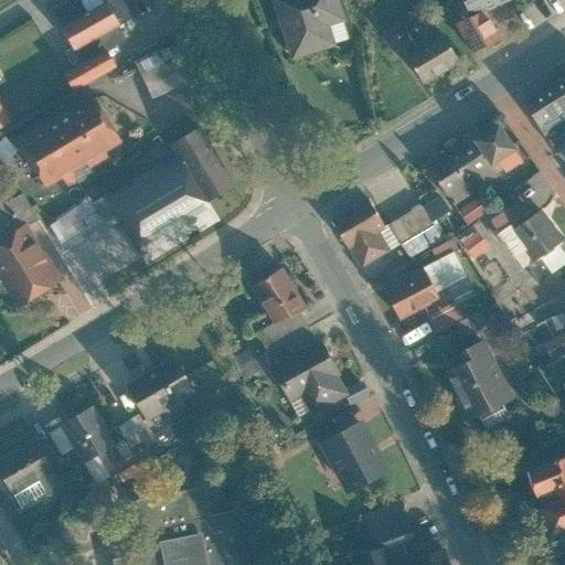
[(66,0),(54,8),(84,59),(103,48),(105,52),(127,38),(119,23),(145,9),(139,0),(104,0),(84,11),(77,0),(66,0)]
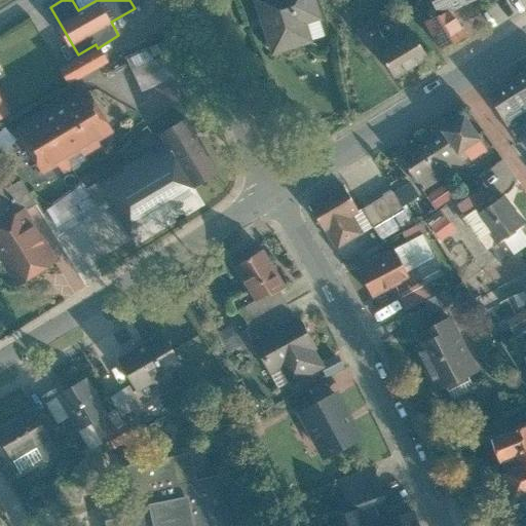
[(256,0),(255,0),(274,60),(315,46),(309,28),(325,24),(316,0),(256,0)]
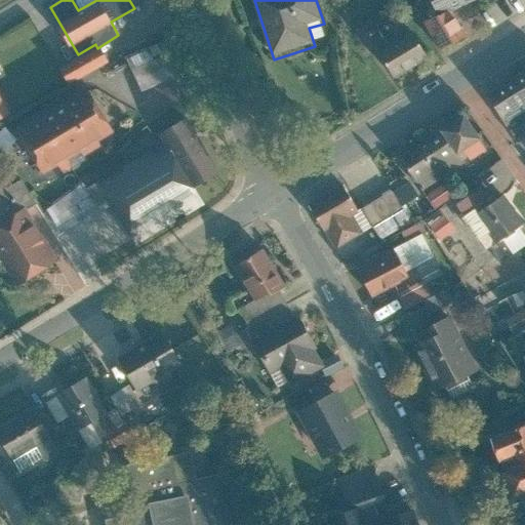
[(432,0),(443,22),(455,15),(485,0),(432,0)]
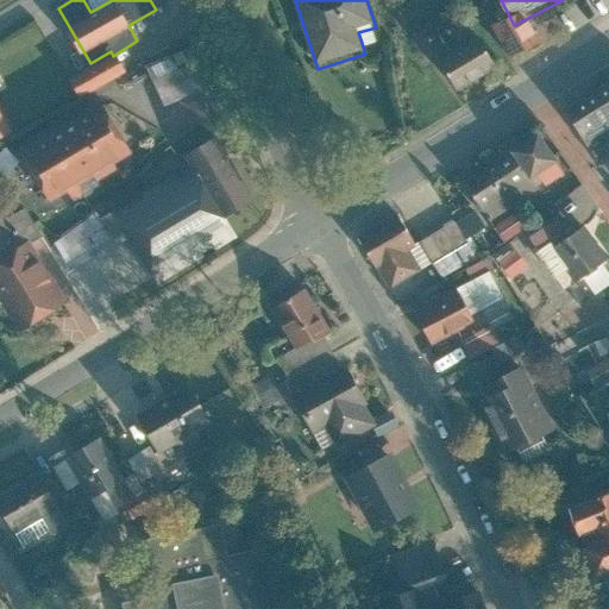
[(443,39),(454,31),(446,18),(426,29),(434,43),(443,39)]
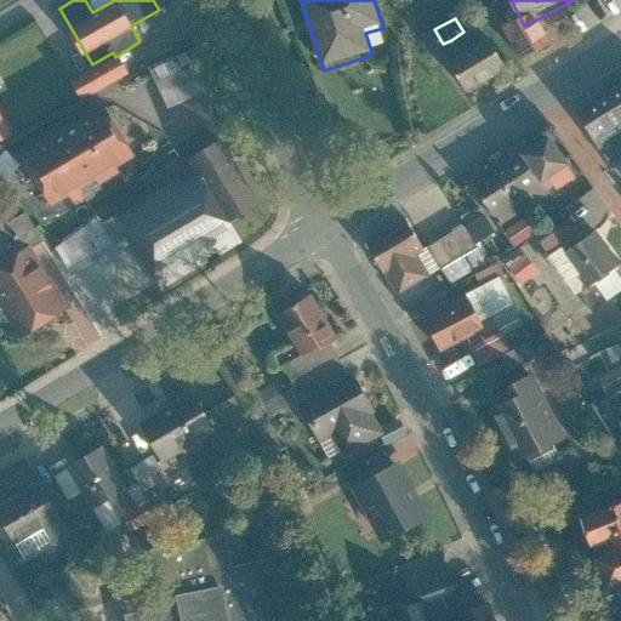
[(539,18),(524,26),(508,33),(527,63),(554,47),(539,18)]
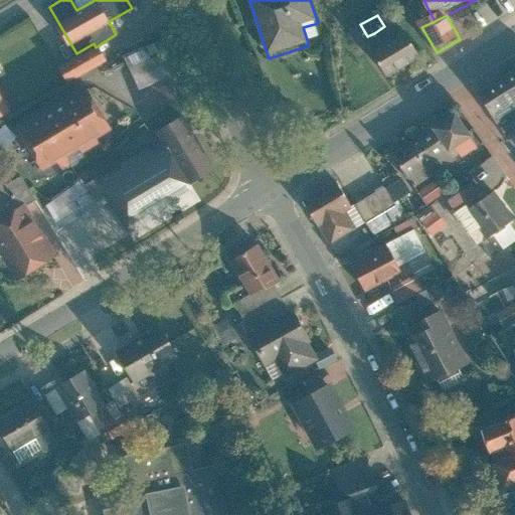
[(421,61),(395,20),(384,26),(374,33),(383,47),(373,53),(391,80),(421,61)]
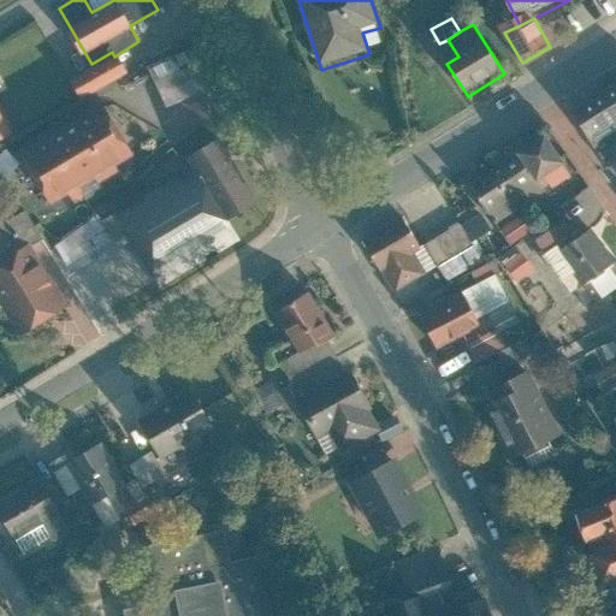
[(92,64),(71,76),(82,96),(123,72),(114,57),(112,52),(92,64)]
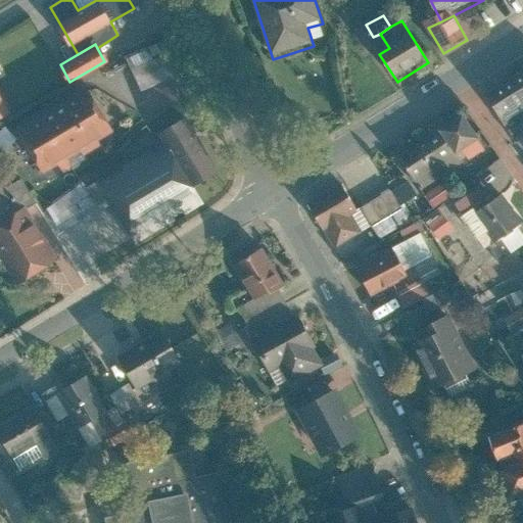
[(135,69),(156,59),(151,47),(130,57),(135,69)]
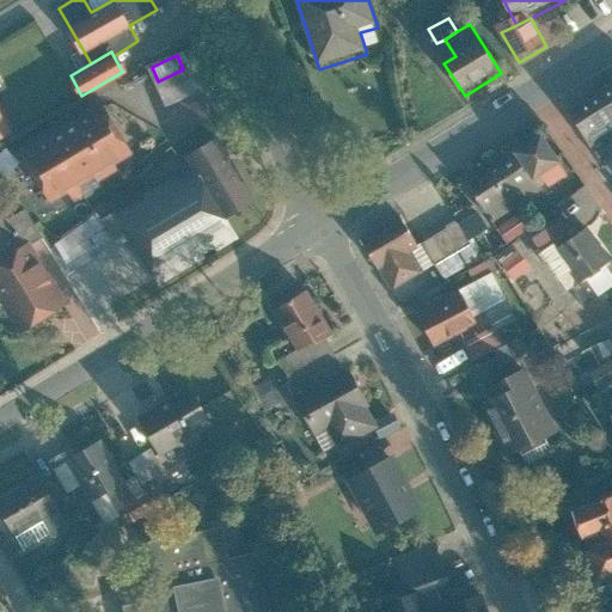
[(158,81),(169,104),(208,86),(197,63),(183,69),(158,81)]
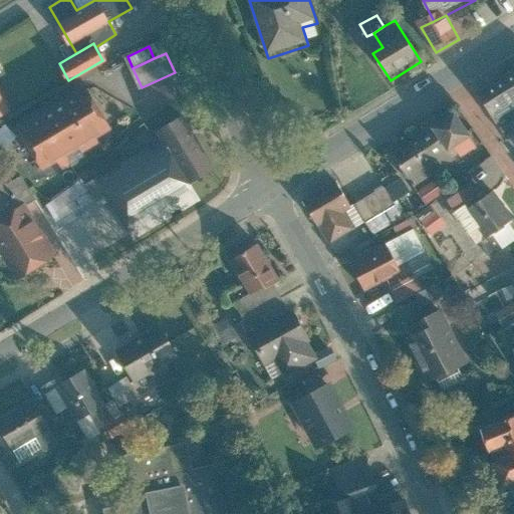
[(513,63),(474,88),(494,122),(513,110),(513,63)]
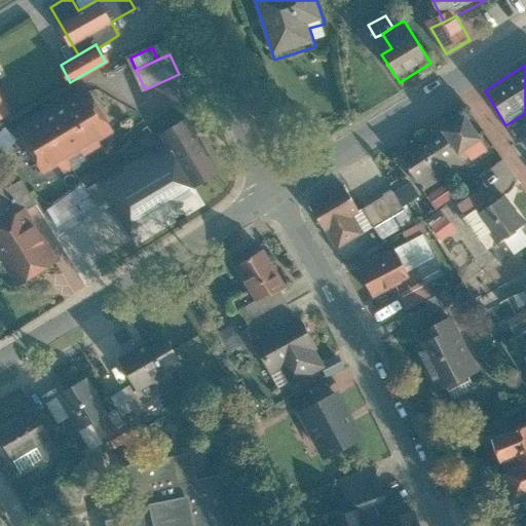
[(88,87),(65,101),(90,143),(114,129),(88,87)]
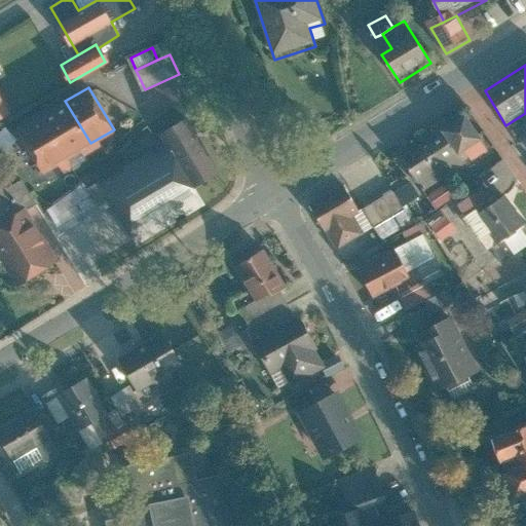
[(0,96),(0,116),(9,111),(0,96)]
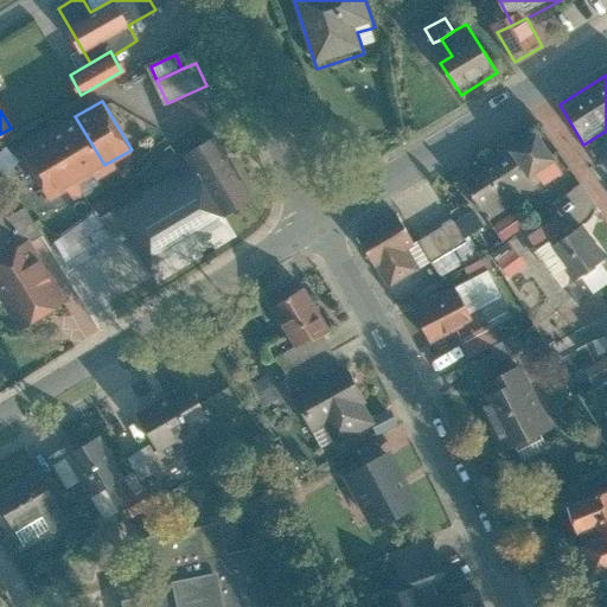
[(75,116),(49,133),(78,181),(104,165),(75,116)]
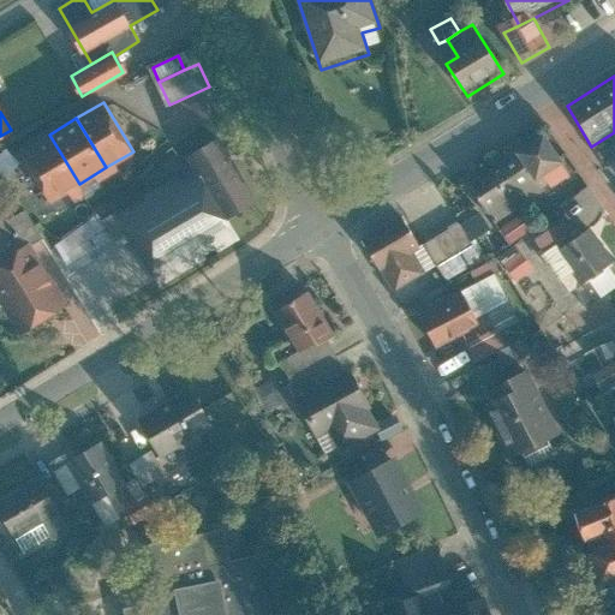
[(512,147),(513,150),(531,175),(559,156),(538,127),(512,147)]
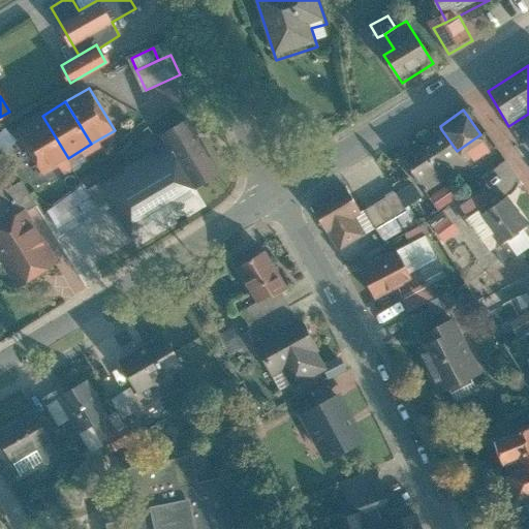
[(42,116),(19,129),(44,173),(68,158),(42,116)]
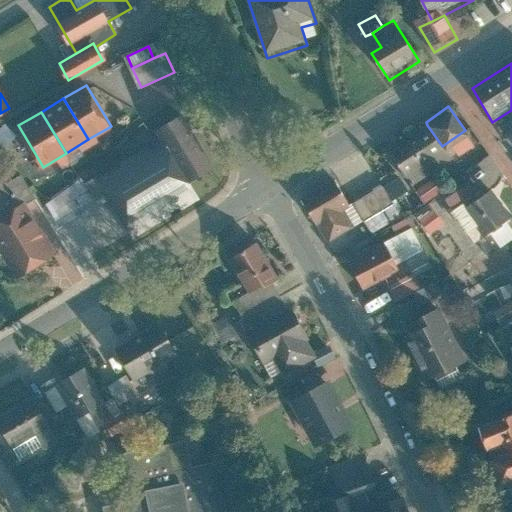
[(111,152),(79,172),(94,200),(106,193),(134,238),(198,198),(188,181),(215,164),(182,112),(154,128),(160,137),(117,162),(111,152)]
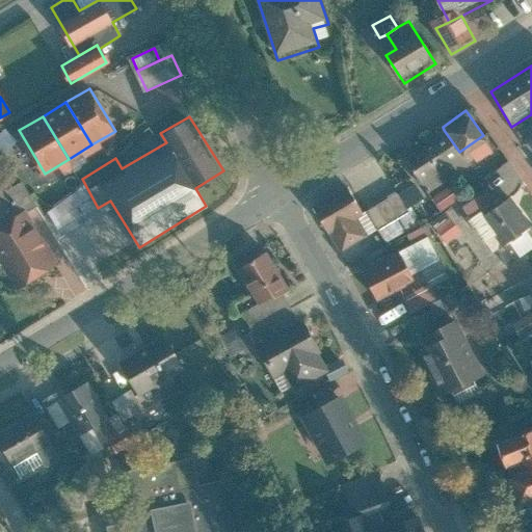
[(11,128),(0,136),(0,141),(6,151),(21,140),(11,128)]
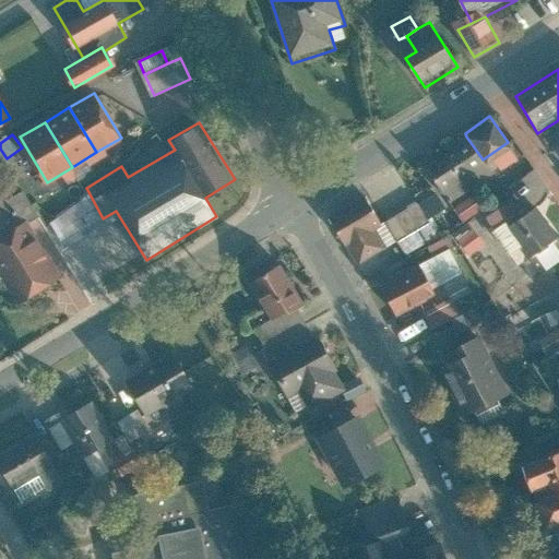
[(466,137),(424,165),(449,202),(491,173),(483,159),(466,137)]
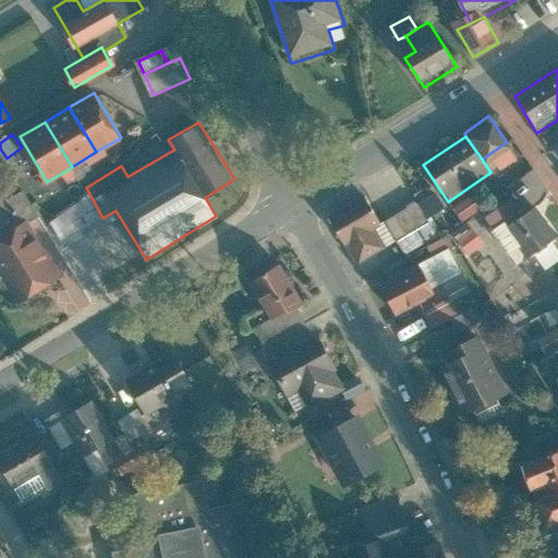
[(16,223),(25,218),(36,211),(22,190),(2,202),(16,223)]
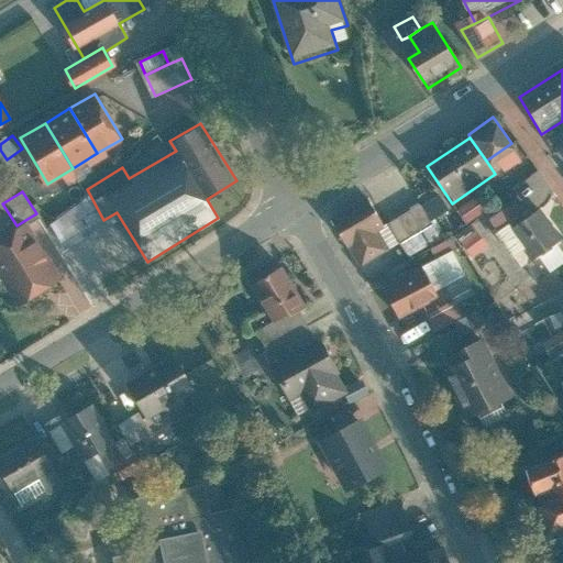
[(364,195),(329,216),(357,264),(365,260),(393,243),(382,223),(364,195)]
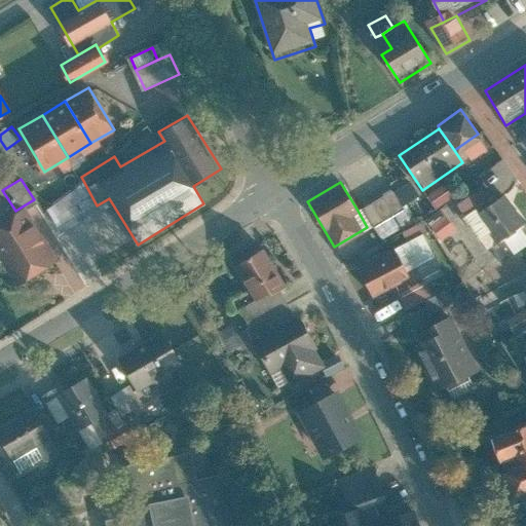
[(475,214),(490,202),(478,186),(460,199),(472,215),(475,214)]
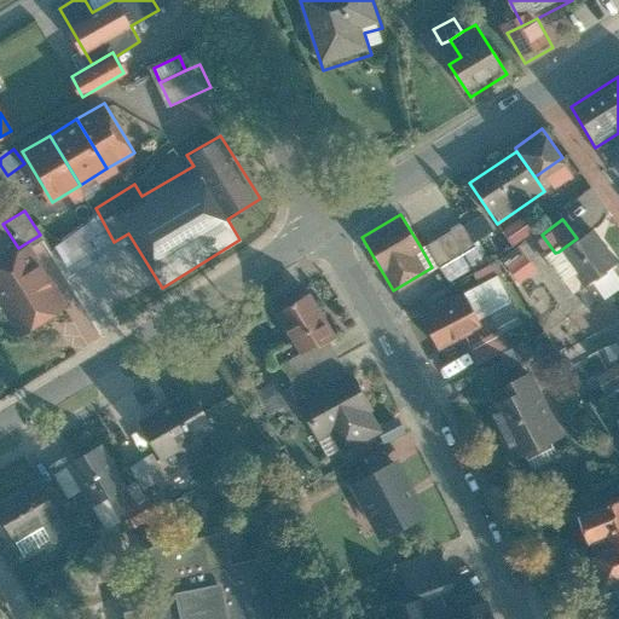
[(460,223),(420,246),(432,267),(438,265),(473,244),(460,223)]
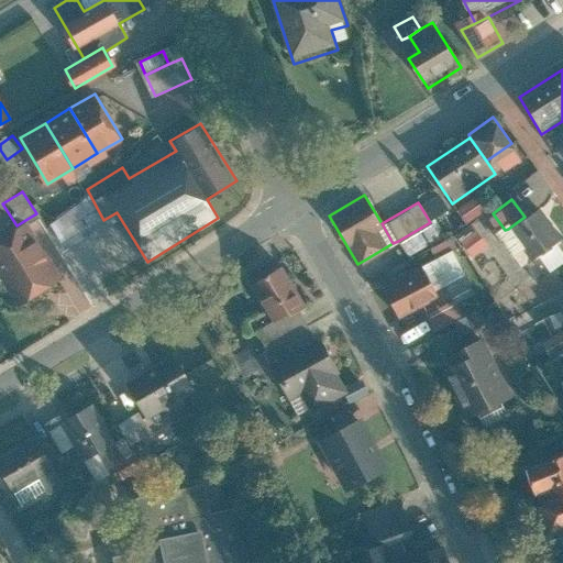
[(561,238),(538,207),(525,217),(508,229),(530,260),(561,238)]
